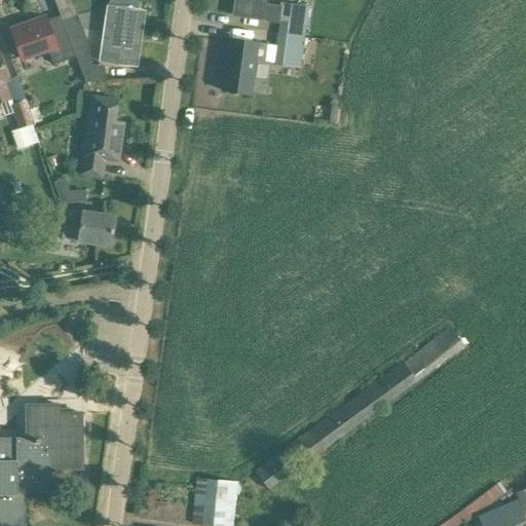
[(234,0),(233,15),(262,20),(263,19),(278,21),(282,21),(279,34),(303,37),(307,5),(280,2),(280,6),(265,4),(265,0),(234,0)]
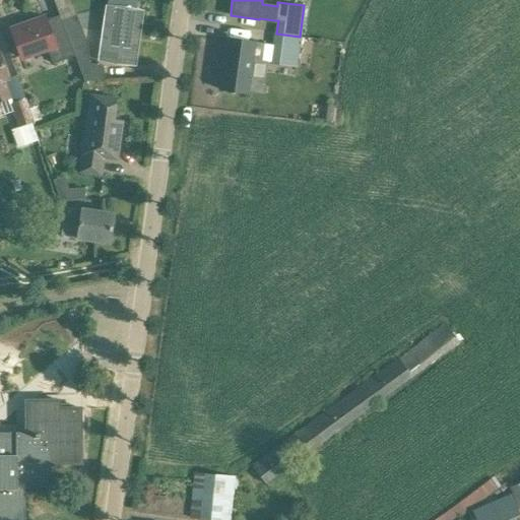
[(136,10),(108,6),(107,6),(103,40),(108,41),(105,61),(135,65),(138,43),(131,42),(136,10)]
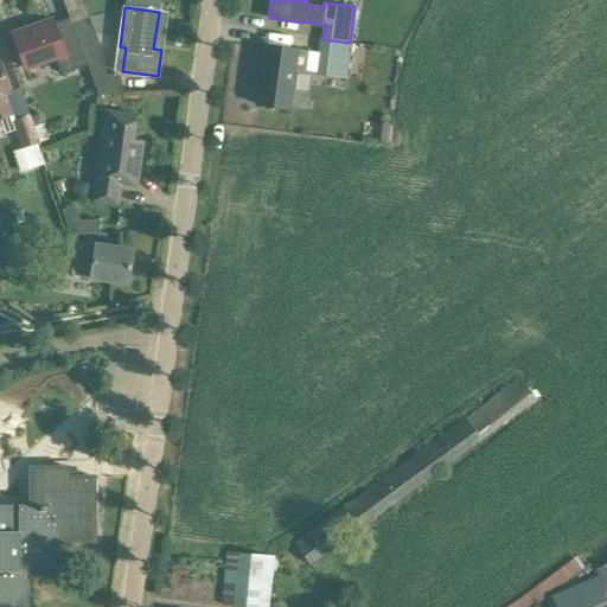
[(74,21),(71,23),(84,58),(102,51),(89,17),(87,17),(74,21)]
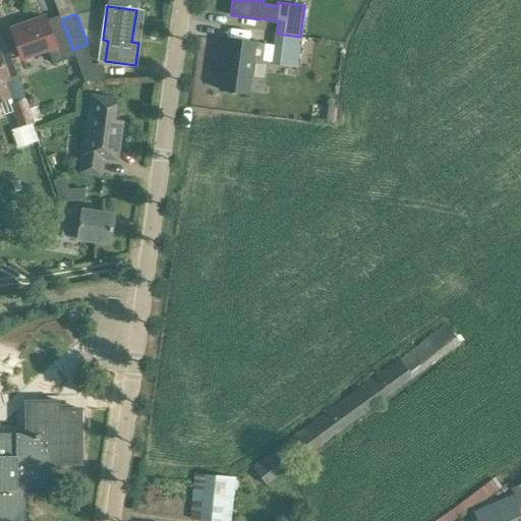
[(48,49),(53,63),(74,55),(72,50),(61,19),(59,15),(46,20),(44,17),(11,30),(21,58),(48,49)]
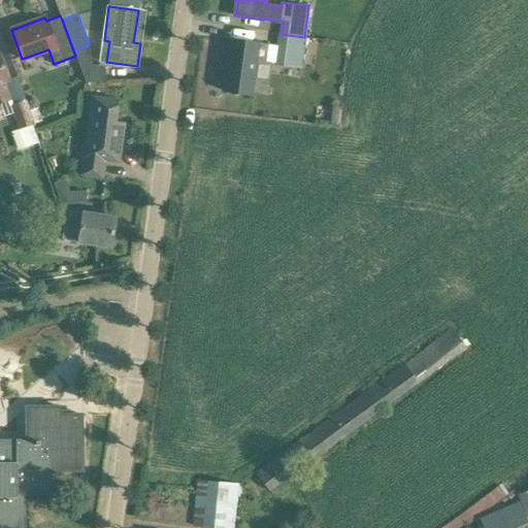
[(281,34),(276,62),(301,65),(304,37),(281,34)]
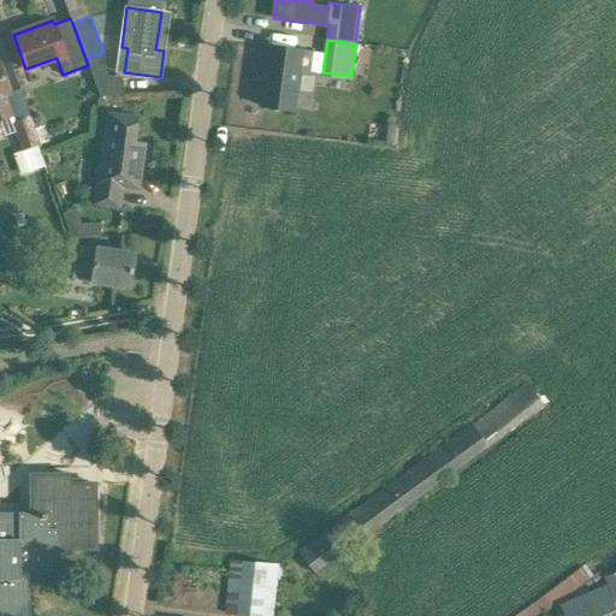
[(312,52),(292,49),(268,46),(261,106),(292,111),(298,70),(309,71),(312,52)]
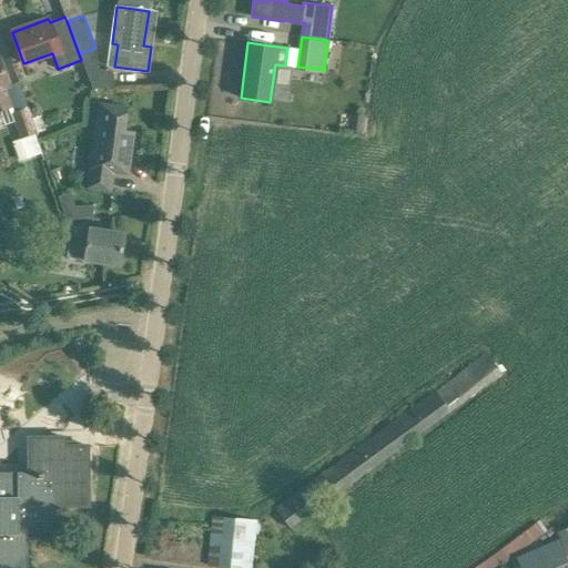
[(8,85),(4,78),(0,63),(0,109),(10,107),(3,88),(8,85)]
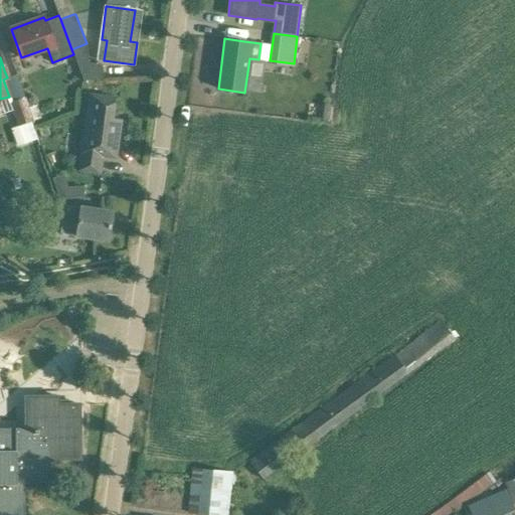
[(88,62),(75,61),(83,80),(84,81),(103,80),(103,65),(88,62)]
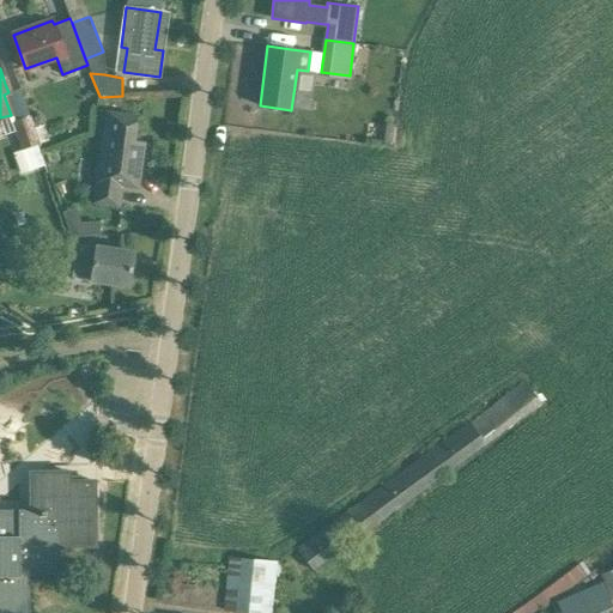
[(99,161),(93,202),(119,206),(122,184),(119,184),(120,178),(138,181),(144,143),(129,140),(129,133),(134,133),(137,116),(120,114),(108,111),(107,119),(104,138),(111,139),(108,162),(99,161)]
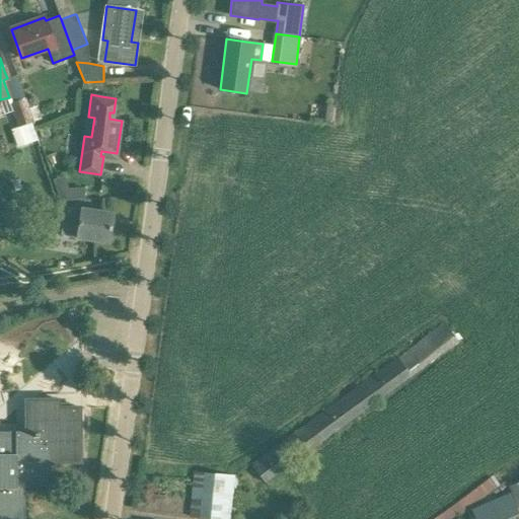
[(26,125),(33,122),(25,98),(10,103),(19,127),(9,130),(15,147),(31,142),(26,125)]
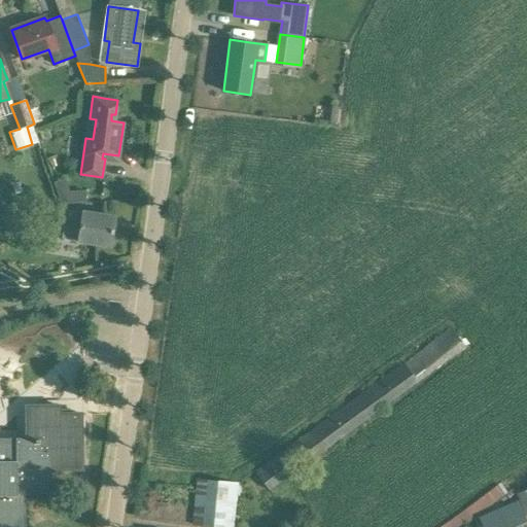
[(115,217),(95,214),(82,212),(82,213),(65,210),(61,239),(110,246),(115,217)]
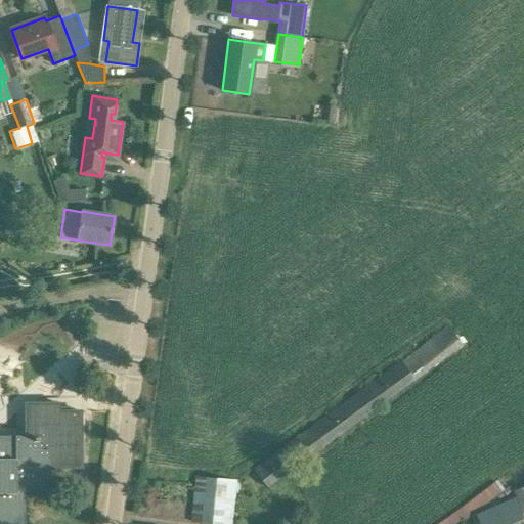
[(256,471),(270,490),(276,485),(274,482),(463,344),(450,328),(256,471)]
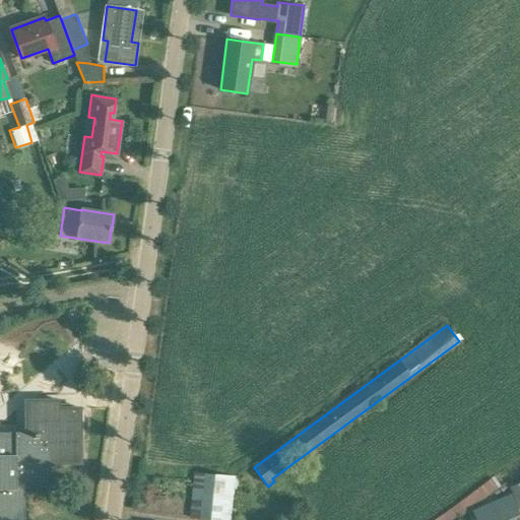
[(0,519),(23,519),(23,486),(49,485),(49,463),(80,463),(79,408),(58,408),(58,400),(25,401),(26,434),(0,434),(0,519)]
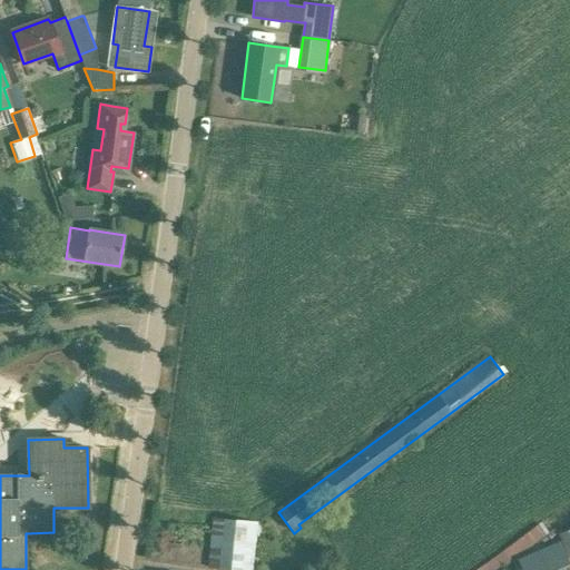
[(214,518),(207,569),(218,569),(219,569),(252,569),(257,523),(214,518)]
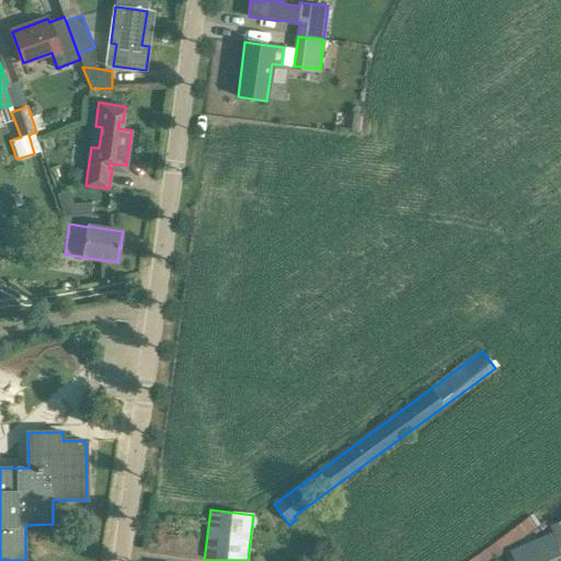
[(508,545),(535,526),(528,516),(501,536),(508,545)]
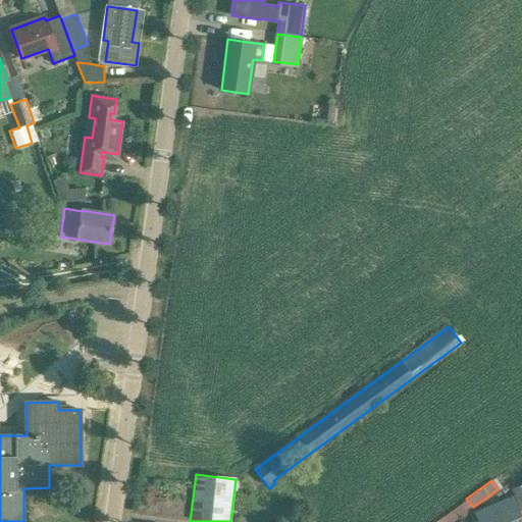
[(521,510),(521,485),(513,489),(521,511),(521,510)]
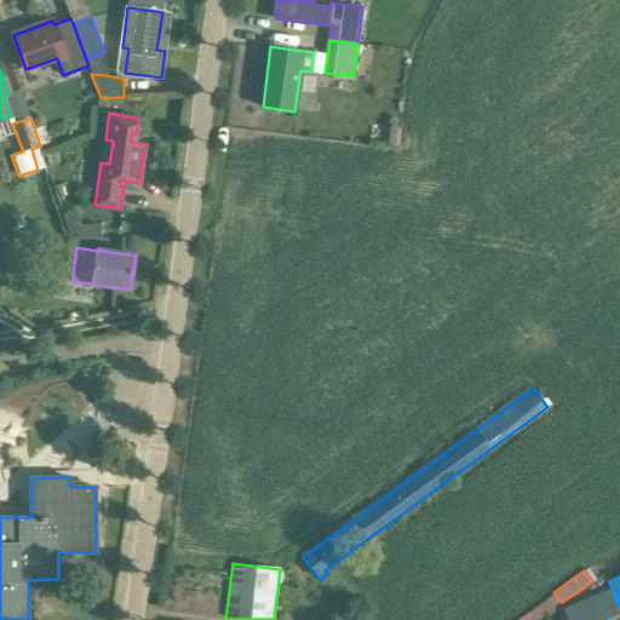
[(619,619),(619,616),(609,592),(564,610),(563,608),(552,613),(555,619),(566,619),(569,619),(619,619)]
